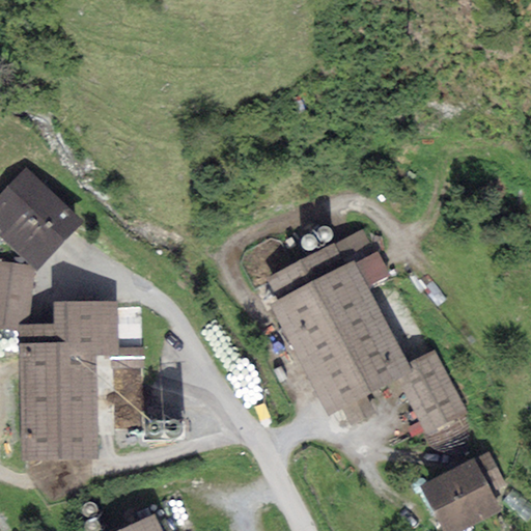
[(80,222),(26,168),(0,194),(0,229),(35,266),(80,222)]
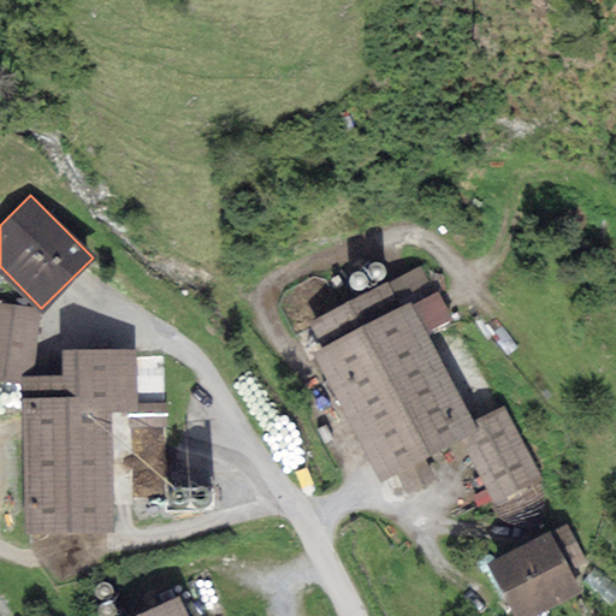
[(375,280),(378,282),(381,280),(384,279),(386,277),(388,273),(389,270),(388,266),(385,264),(381,261),(378,261),(374,261),(372,262),(369,265),(368,268),(367,272),(368,274),(369,278),(372,279),(375,280)]
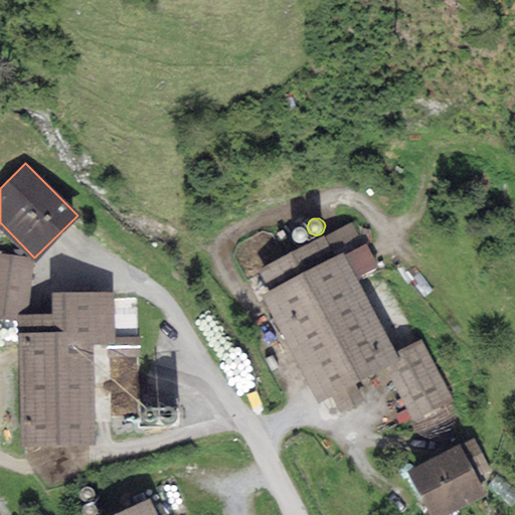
[(331,231),(354,278),(376,266),(352,219),(331,231)]
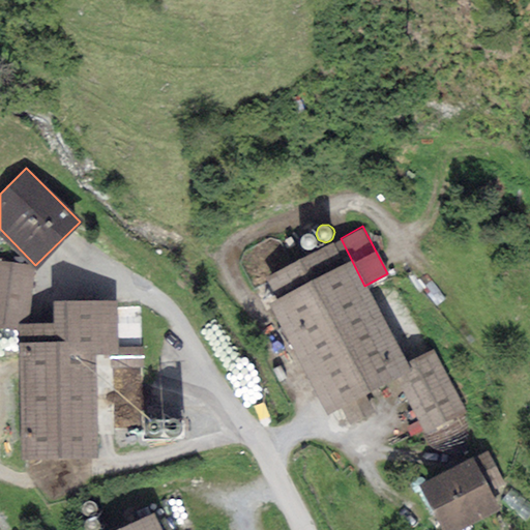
[(306,249),(310,251),(312,249),(314,248),(316,246),(317,243),(318,240),(317,237),(315,235),(312,233),(308,233),(305,233),(303,234),(301,236),(300,239),(299,242),(300,244),(301,247),(303,248),(306,249)]
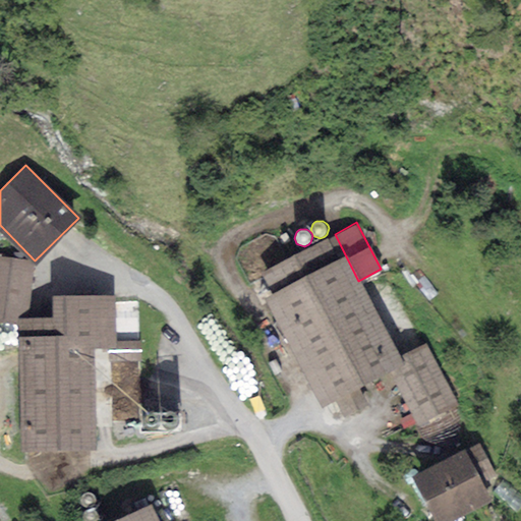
[(335,234),(258,272),(329,409),(391,377),(404,370),(398,357),(358,281),(335,234)]
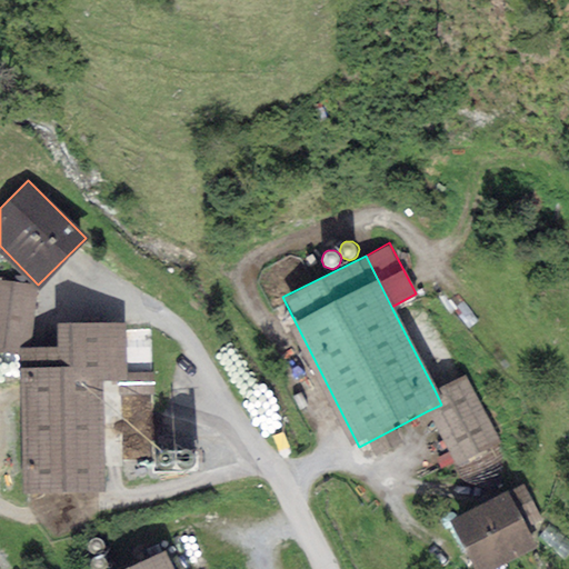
[(32,287),(0,282),(0,349),(25,352),(32,287)]
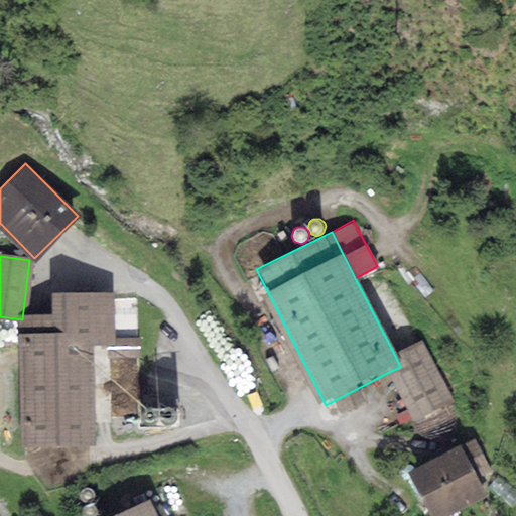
[(54,317),(25,317),(27,444),(95,442),(93,347),(115,347),(115,292),(53,293),(54,317)]
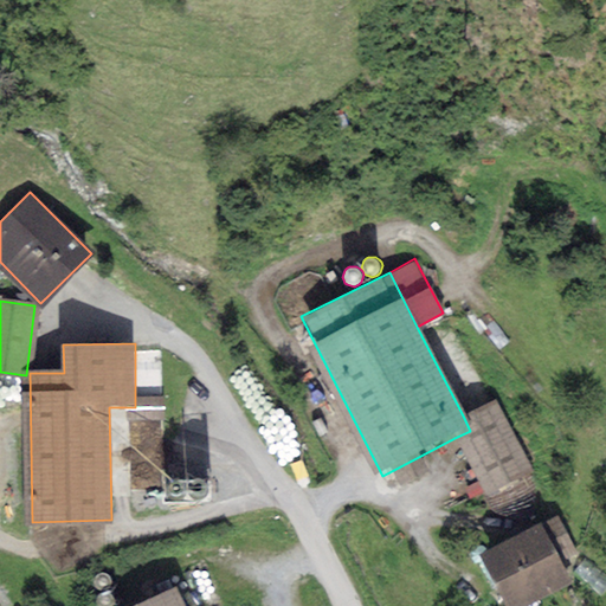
[(167,397),(141,398),(134,412),(134,423),(167,423),(167,397)]
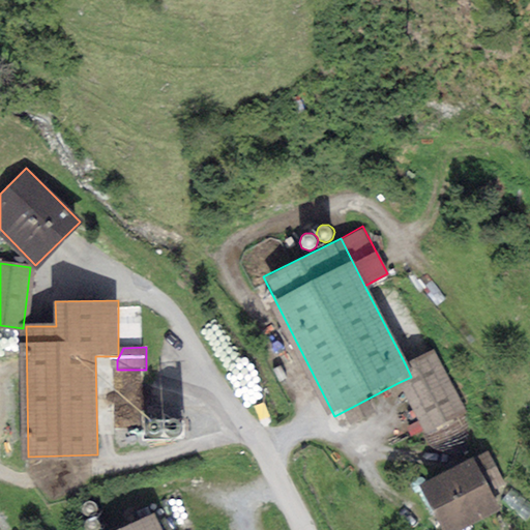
[(411,377),(398,383),(423,432),(466,409),(433,349),(405,363),(411,377)]
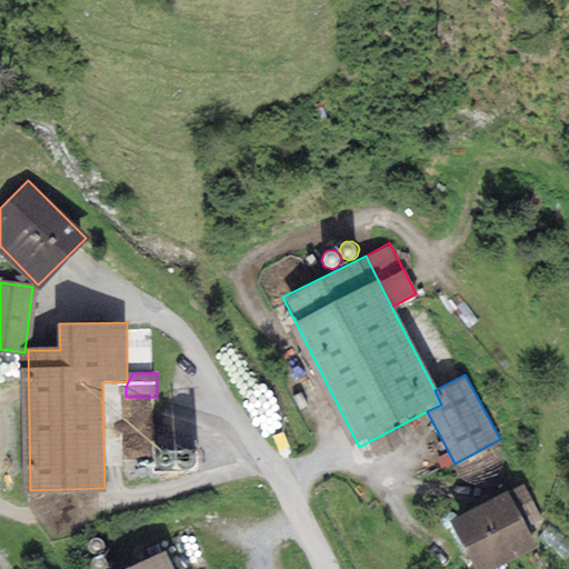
[(523,485),(449,520),(472,568),(497,568),(538,549),(527,526),(541,519),(523,485)]
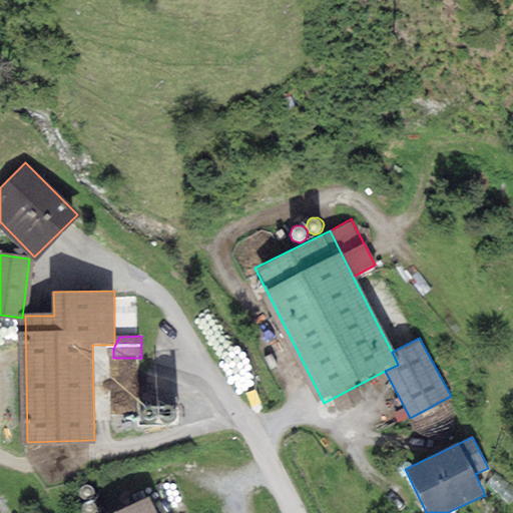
[(84,500),(87,500),(90,500),(92,498),(94,496),(95,493),(95,491),(94,488),(93,486),(90,484),(88,483),(85,483),(82,484),(80,486),(79,489),(78,492),(79,494),(80,497),(82,499),(84,500)]
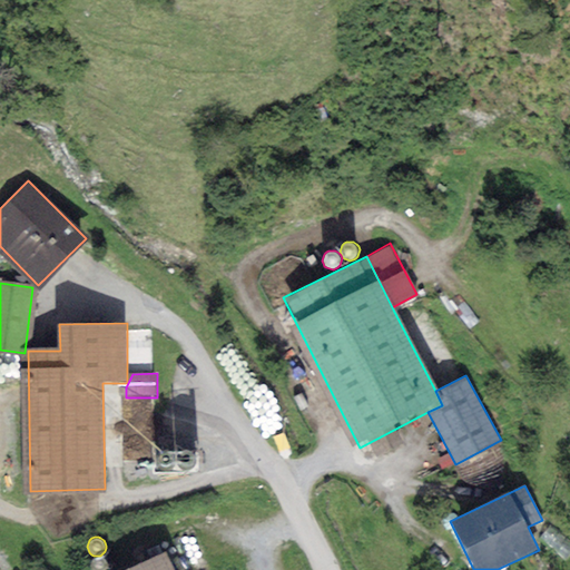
[(107,569),(108,568),(108,564),(107,562),(106,559),(102,558),(99,557),(97,557),(94,558),(91,560),(89,563),(89,566),(89,569),(107,569)]
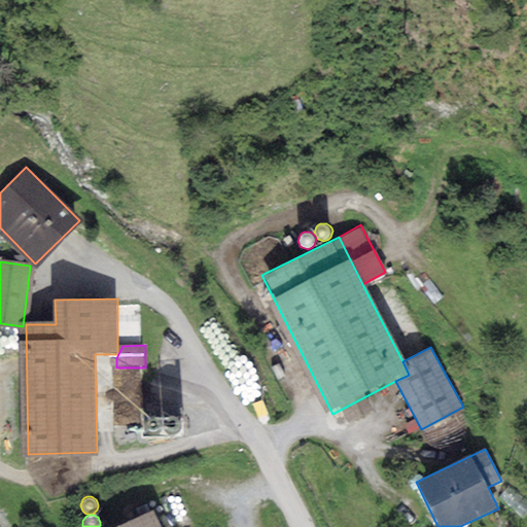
[(157,526),(151,515),(126,526),(157,526)]
